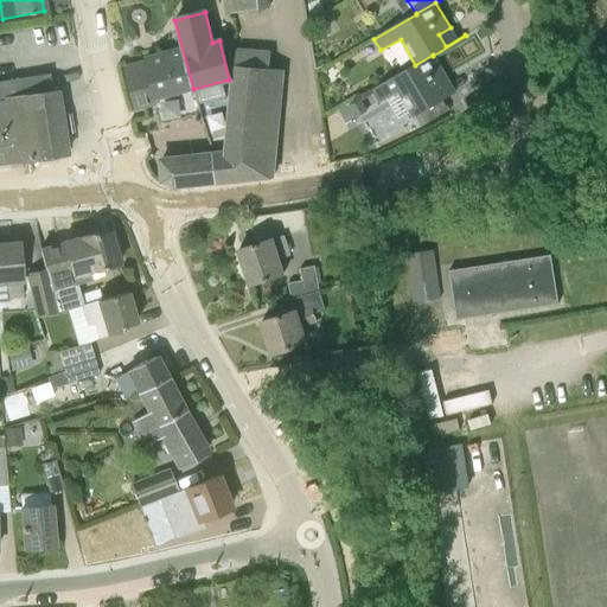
[(134,104),(193,89),(181,50),(145,59),(146,62),(125,66),(128,81),(134,104)]
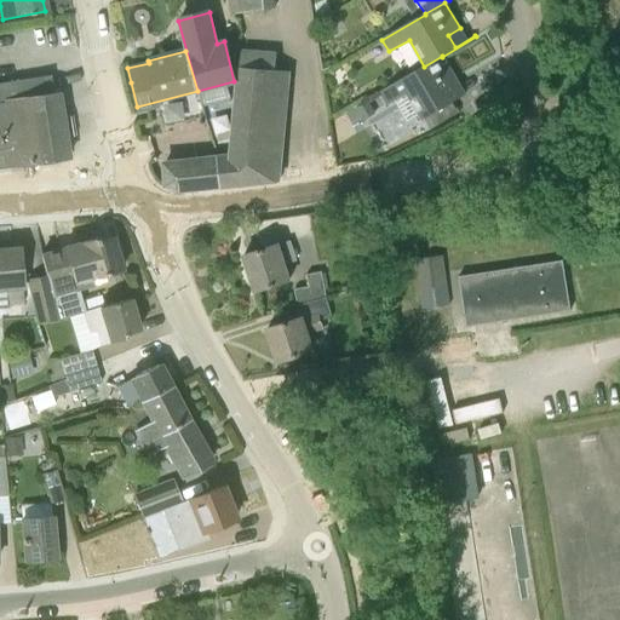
[(219,187),(279,179),(290,76),(270,74),(270,56),(244,53),(233,159),(216,160),(219,187)]
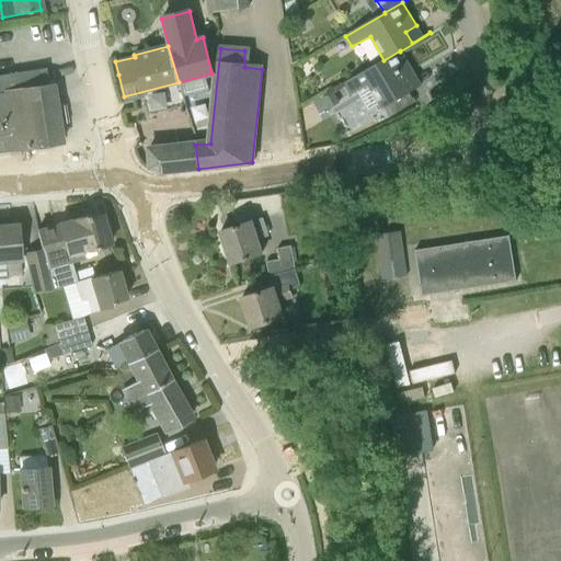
[(414,73),(400,52),(400,50),(384,60),(343,84),(350,95),(368,84),(382,109),(411,91),(404,80),(414,73)]
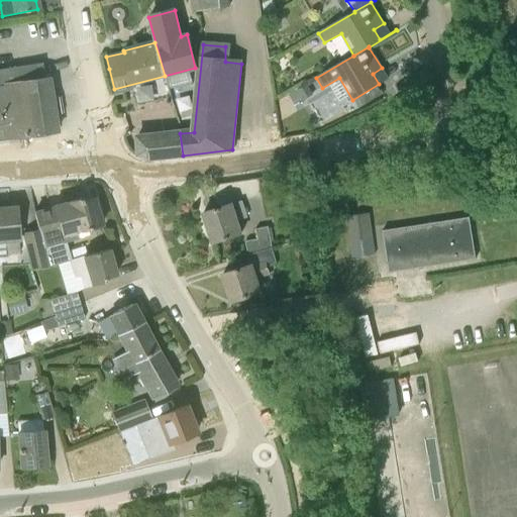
[(41,63),(0,69),(0,140),(56,133),(54,114),(61,113),(59,97),(50,98),(47,78),(43,79),(41,63)]
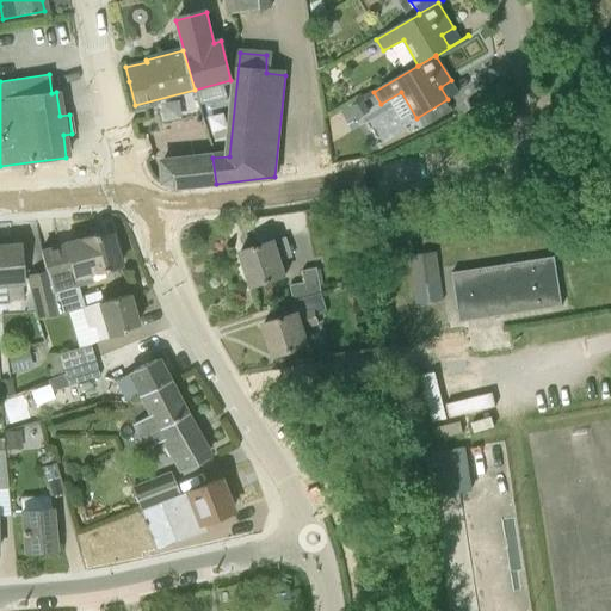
[(371,111),(363,98),(341,111),(347,121),(355,116),(357,119),(371,111)]
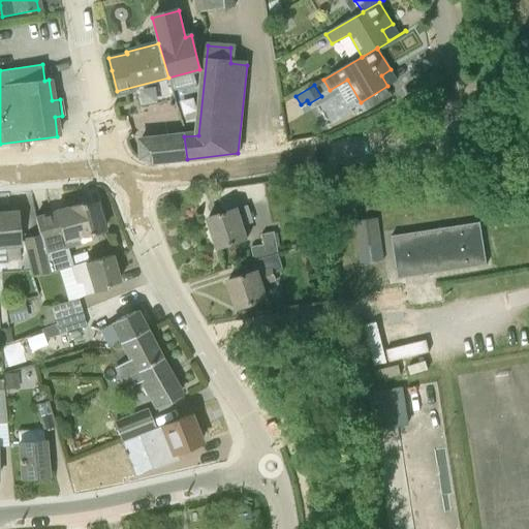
[(152,163),(187,159),(184,136),(141,139),(142,158),(152,163)]
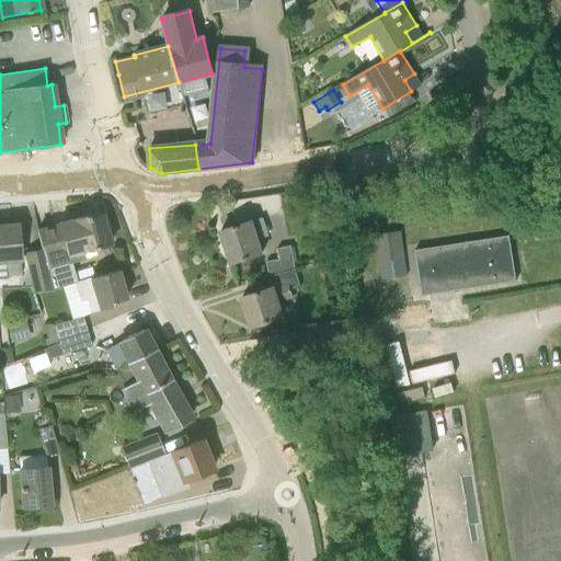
[(37,232),(42,251),(54,289),(75,283),(69,264),(87,258),(84,252),(110,244),(102,216),(89,219),(88,216),(57,225),(58,227),(37,232)]
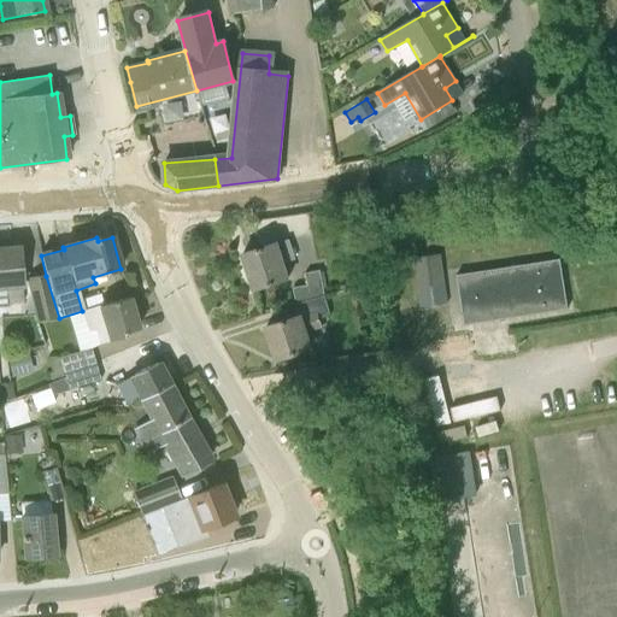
[(283,263),(294,259),(288,241),(277,244),(242,254),(253,289),(288,277),(283,263)]
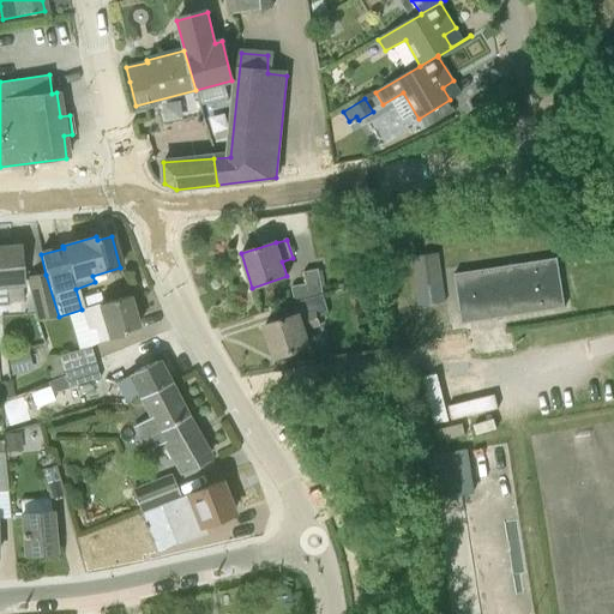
[(8,301),(23,300),(18,246),(0,247),(0,284),(7,284),(8,301)]
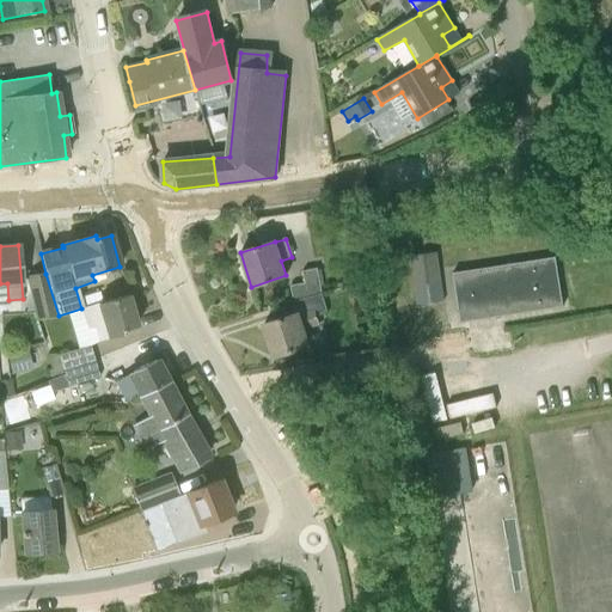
[(411,256),(418,305),(444,301),(438,252),(411,256)]
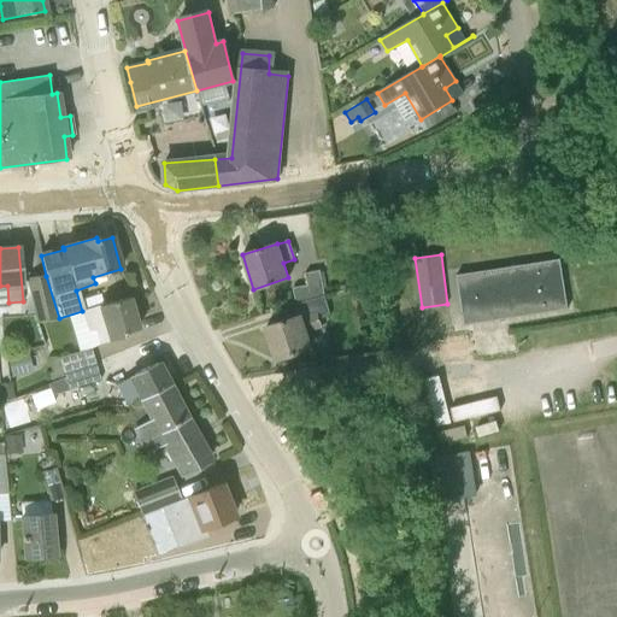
[(560,259),(457,275),(464,325),(568,309),(560,259)]
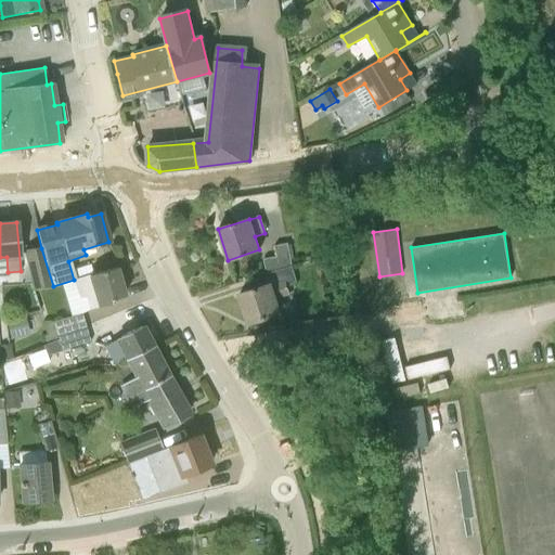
[(274,245),(276,256),(279,270),(292,266),(287,243),(274,245)]
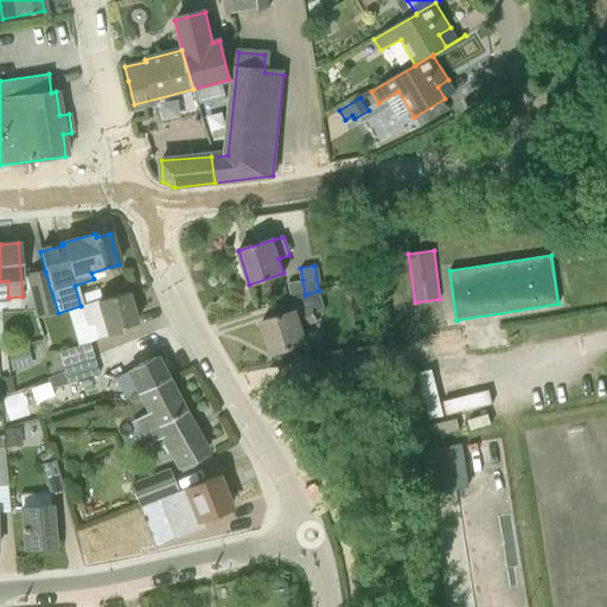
[(51,315),(56,314),(45,272),(26,278),(38,319),(51,315)]
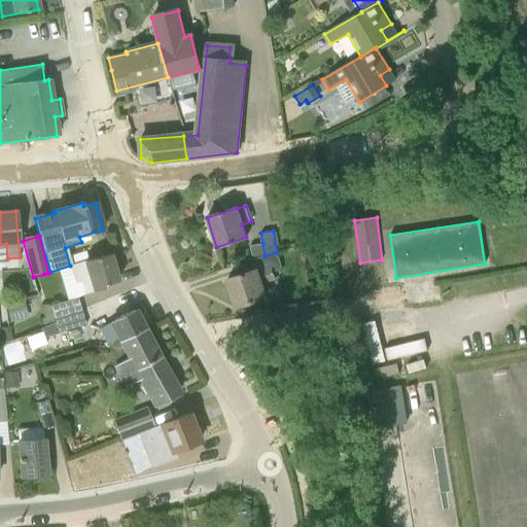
[(265,256),(262,243),(250,246),(253,259),(265,256)]
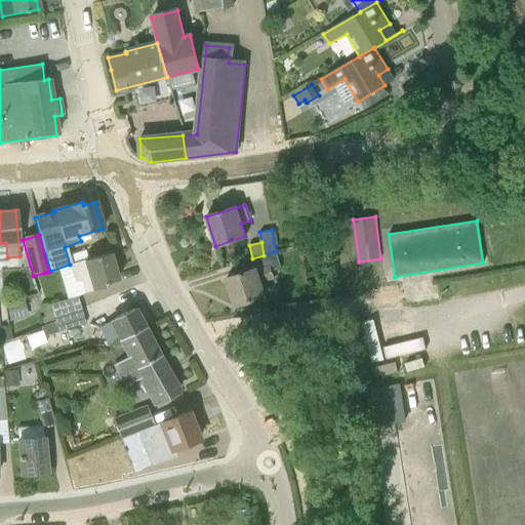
[(274,278),(271,270),(280,267),(276,251),(264,255),(252,258),(255,269),(226,279),(235,306),(265,296),(260,282),(274,278)]
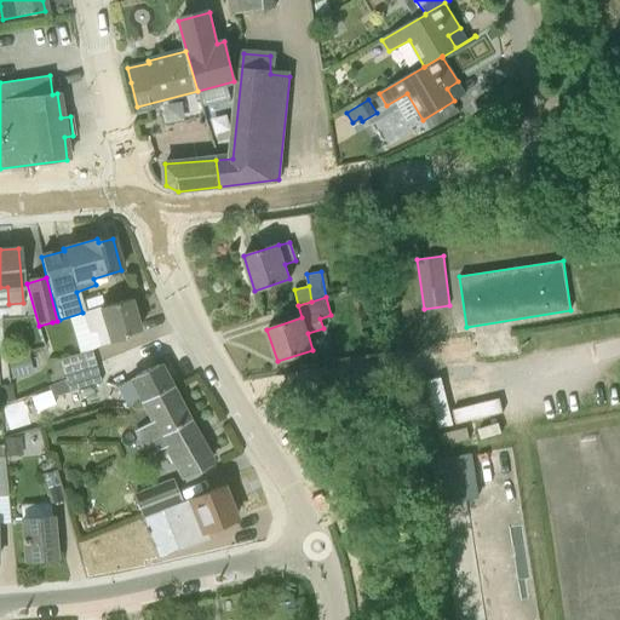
[(82,313),(89,333),(96,331),(99,345),(126,338),(125,334),(139,331),(130,298),(99,308),(82,313)]
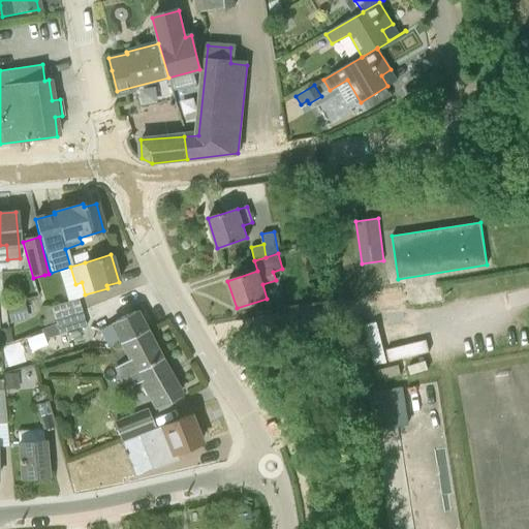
[(51,308),(54,320),(82,313),(78,301),(67,304),(51,308)]
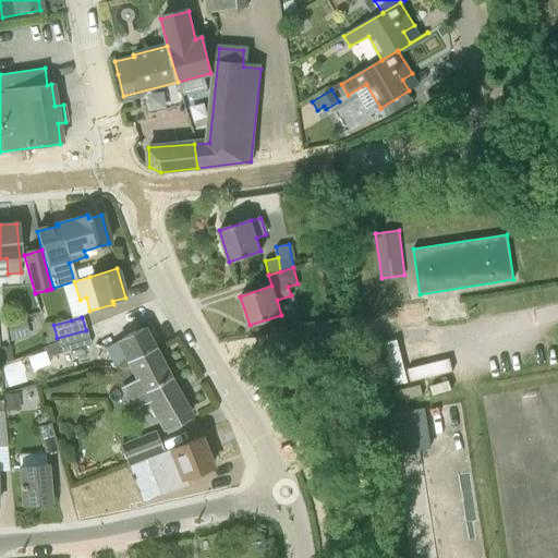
[(25,318),(5,324),(11,342),(29,338),(25,318)]
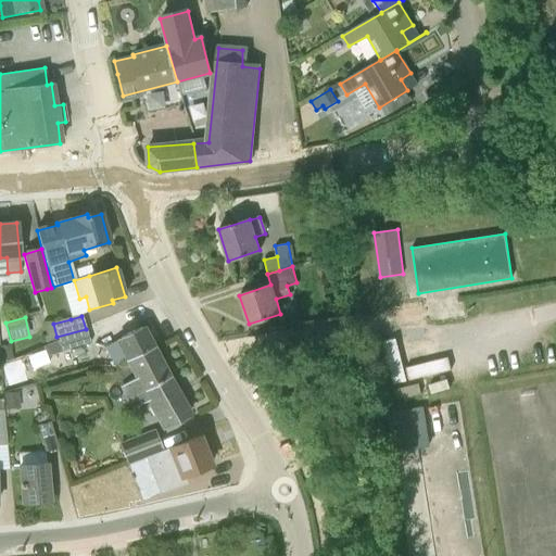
[(57,337),(53,324),(45,326),(47,335),(42,337),(45,344),(58,341),(57,337)]
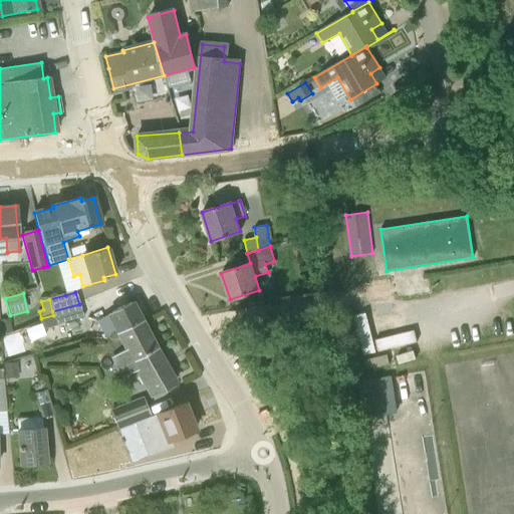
[(118,331),(142,320),(132,301),(109,313),(95,321),(105,340),(119,332),(118,331)]
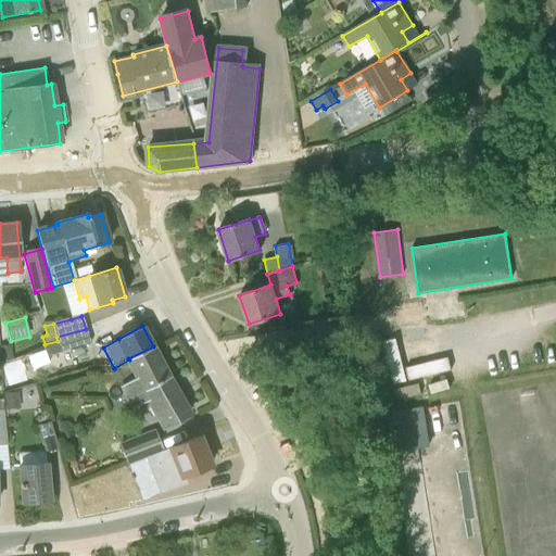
[(61,351),(89,342),(86,329),(57,337),(58,341),(61,351)]
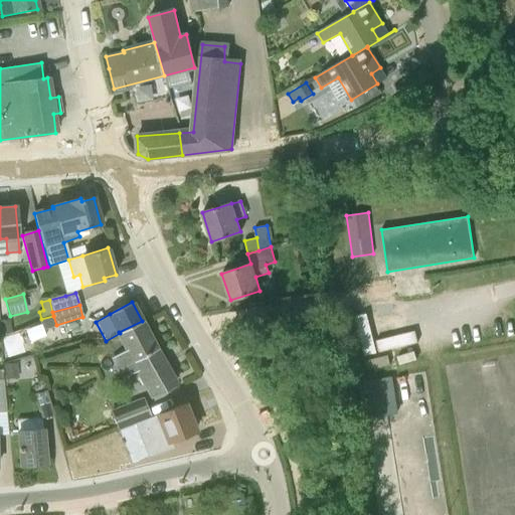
[(42,330),(56,325),(53,316),(39,321),(42,330)]
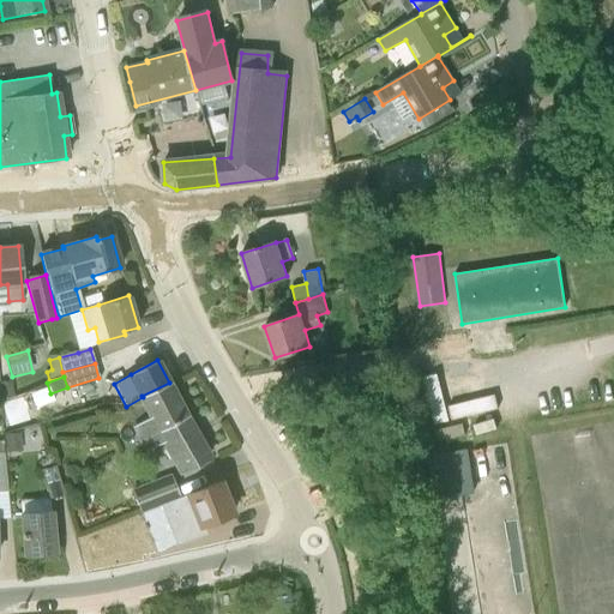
[(0,399),(13,397),(12,379),(0,380),(0,399)]
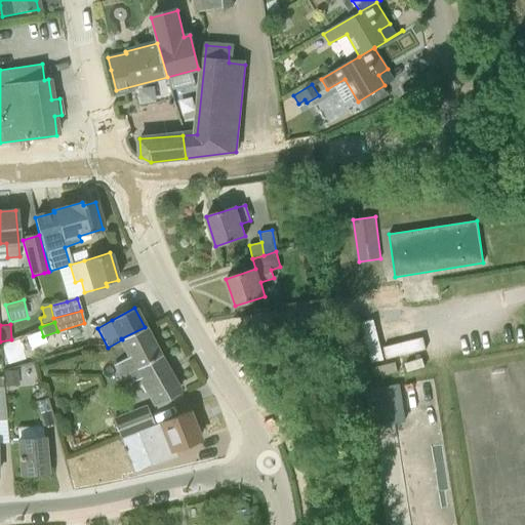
[(178,390),(159,354),(145,327),(121,338),(122,339),(130,355),(116,362),(126,384),(143,376),(156,402),(178,390)]
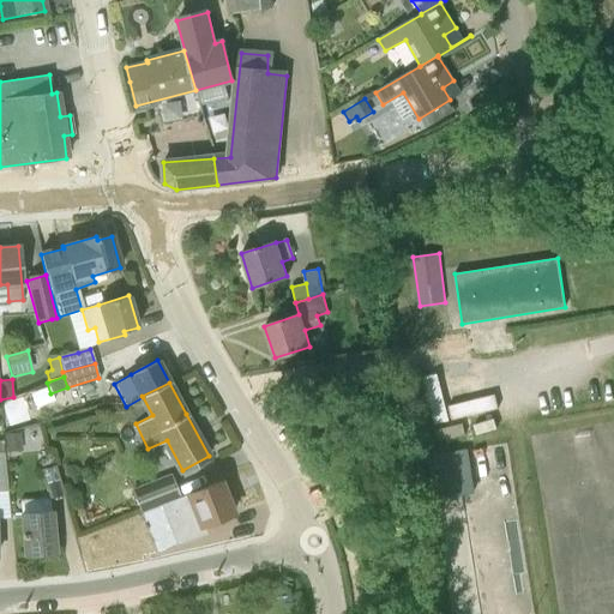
[(23,451),(20,432),(4,433),(6,452),(23,451)]
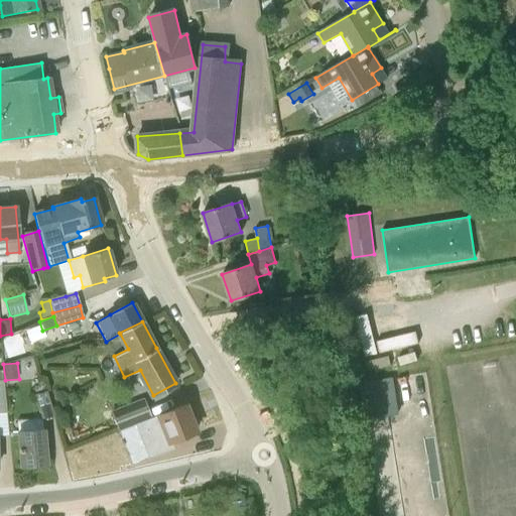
[(395,372),(362,380),(371,415),(404,406),(395,372)]
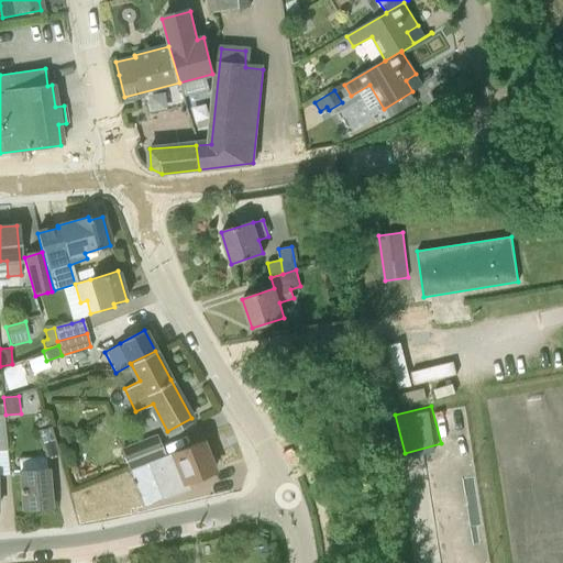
[(34,420),(37,432),(51,428),(47,416),(34,420)]
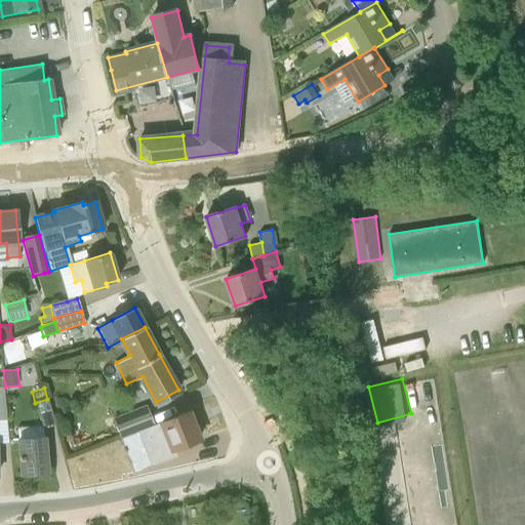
[(43,429),(55,426),(47,399),(35,403),(43,429)]
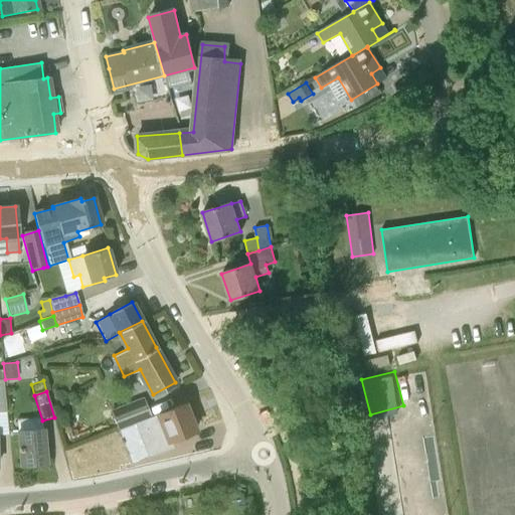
[(141,420),(152,416),(144,398),(113,411),(119,430),(125,426),(141,420)]
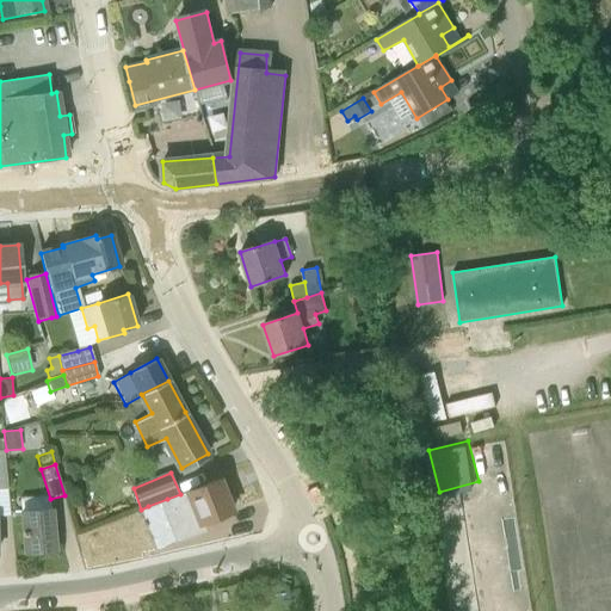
[(180,494),(167,499),(171,508),(164,511),(176,542),(204,531),(201,524),(209,520),(230,512),(229,506),(233,505),(229,494),(224,497),(217,479),(180,494)]
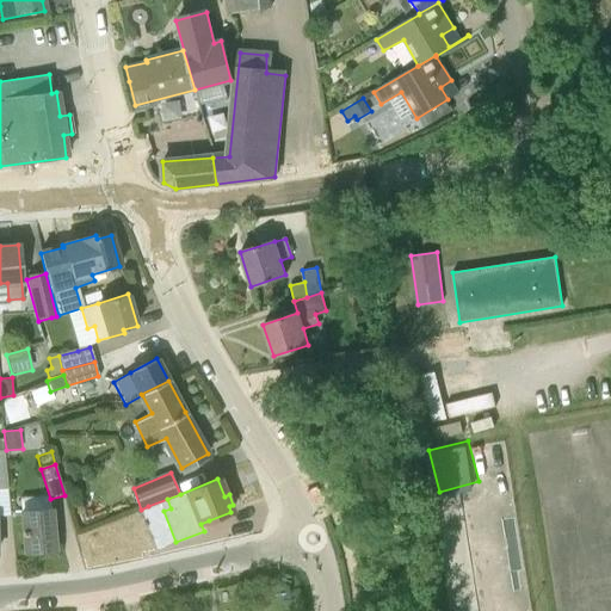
[(55,549),(54,525),(51,510),(19,511),(22,528),(24,551),(55,549)]
